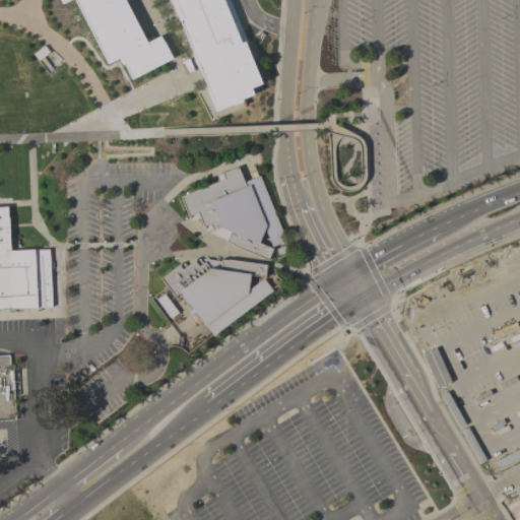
[(131,79),(123,64),(122,65),(118,58),(107,64),(73,0),(230,0),(246,43),(244,43),(260,84),(249,88),(252,94),(242,99),(243,100),(214,111),(179,20),(178,21),(169,0),(123,0),(145,43),(159,36),(171,58),(131,79)]
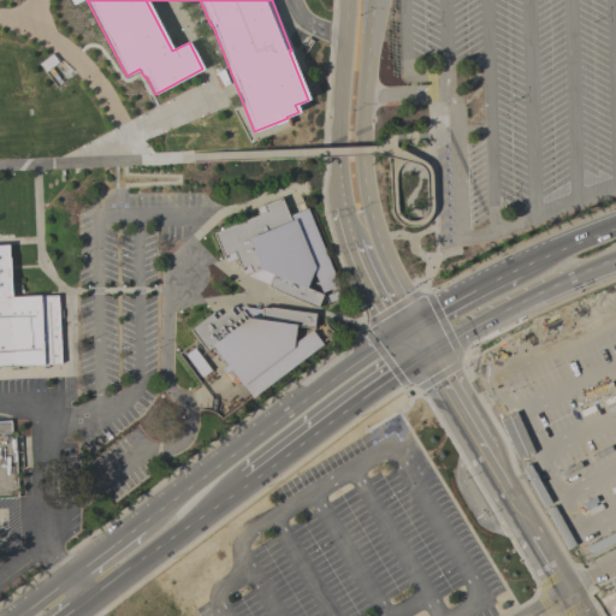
[(58,63),(52,67),(60,78),(57,82),(47,70),(45,72),(39,64),(52,54),(58,63)]
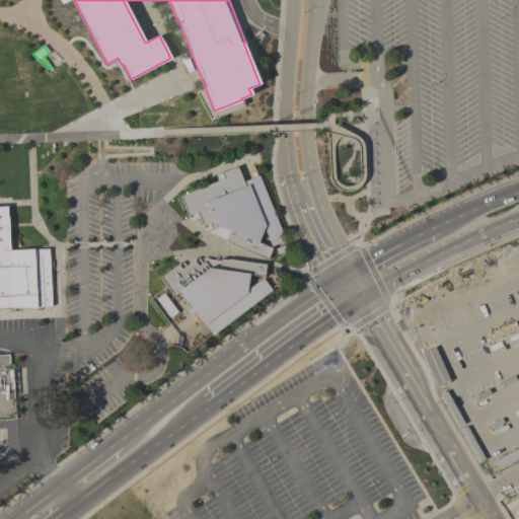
[(180,64),(180,62),(188,59),(194,70),(192,71),(192,72),(184,75),(179,64),(180,64)]
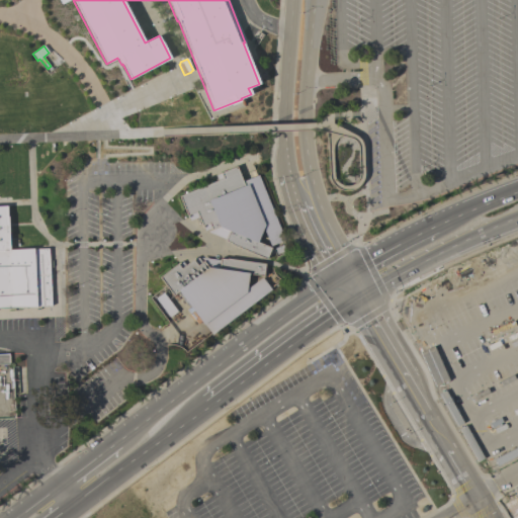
[(270,246),(263,228),(257,242),(270,248),(266,259),(230,244),(231,243),(225,241),(225,239),(207,232),(211,231),(210,229),(204,231),(202,226),(201,226),(198,218),(189,221),(187,216),(179,196),(218,180),(217,176),(221,174),(221,173),(237,166),(244,186),(246,185),(244,181),(258,175),(284,240),(270,246)]
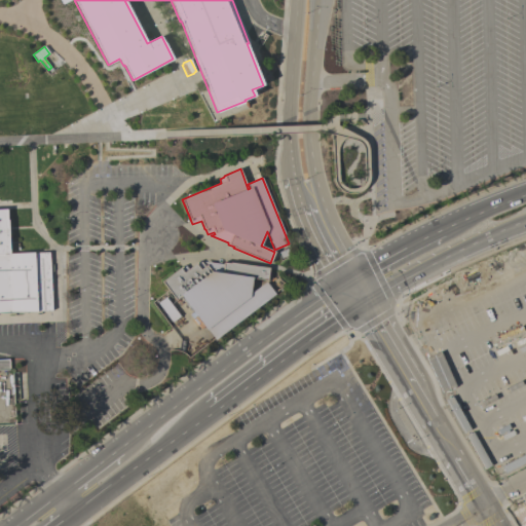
[(0,209),(7,209),(7,210),(8,227),(8,230),(8,242),(9,254),(49,252),(52,310),(0,312),(0,209)]
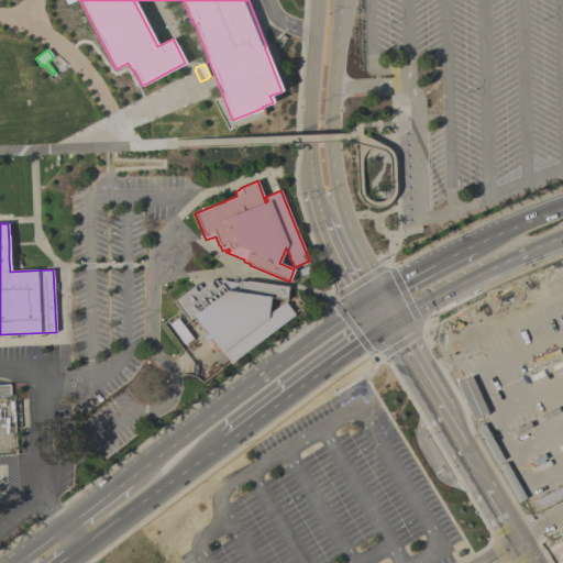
[(213,352),(212,350),(211,351),(207,344),(208,344),(206,341),(209,338),(194,317),(188,321),(174,301),(192,287),(192,288),(198,284),(201,288),(209,282),(210,283),(214,279),(219,285),(221,283),(218,279),(238,283),(239,280),(245,282),(246,280),(288,287),(286,300),(269,298),(267,315),(284,301),(295,315),(230,364),(221,352),(220,353),(218,349),(213,352)]
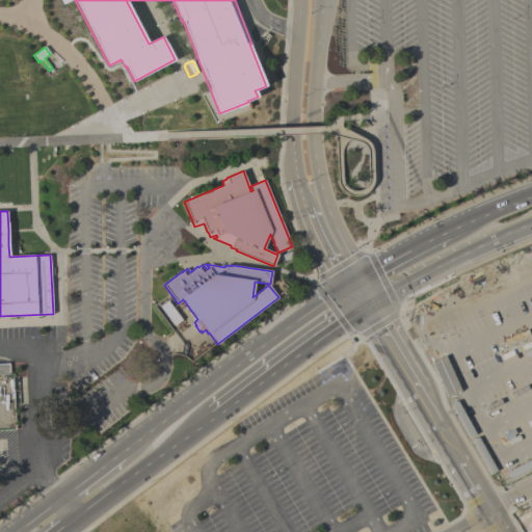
[(159,307),(167,300),(182,320),(174,326),(159,307)]
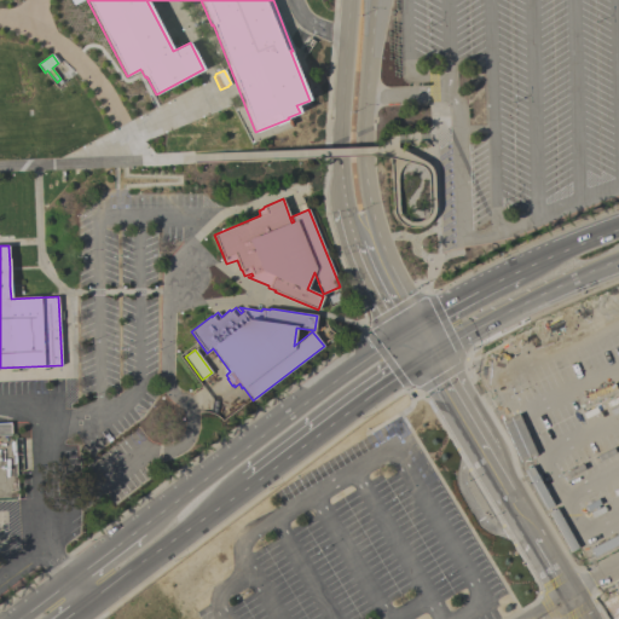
[(0,422),(10,422),(11,435),(0,435),(0,422)]
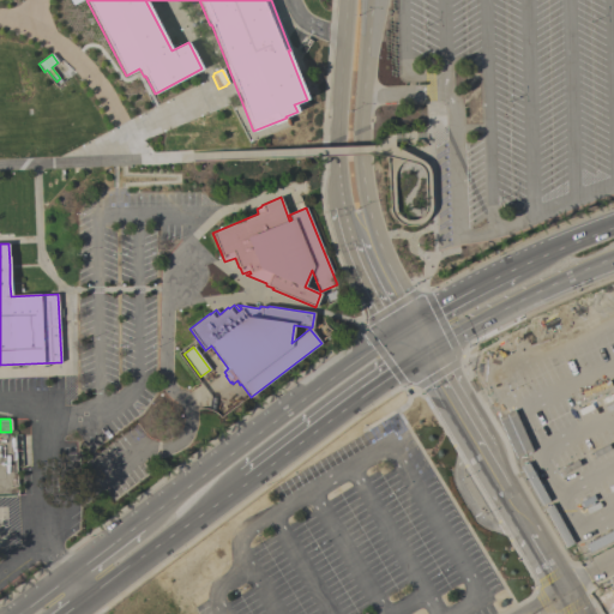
All buildings are outlined.
